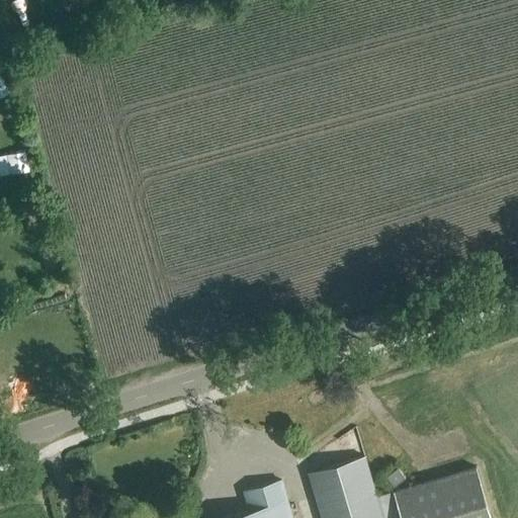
[(68,0),(73,13),(91,8),(88,0),(68,0)]
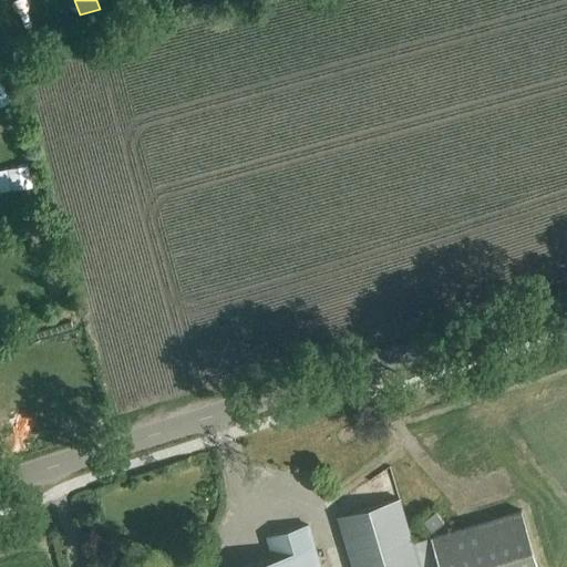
[(8,13),(0,14),(0,34),(12,32),(8,13)]
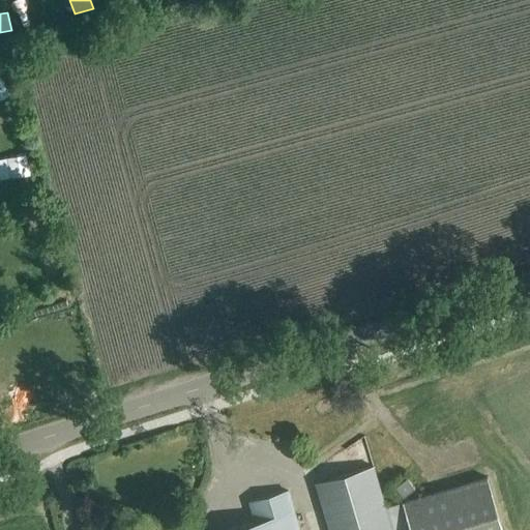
[(21,180),(45,177),(42,153),(18,156),(21,180)]
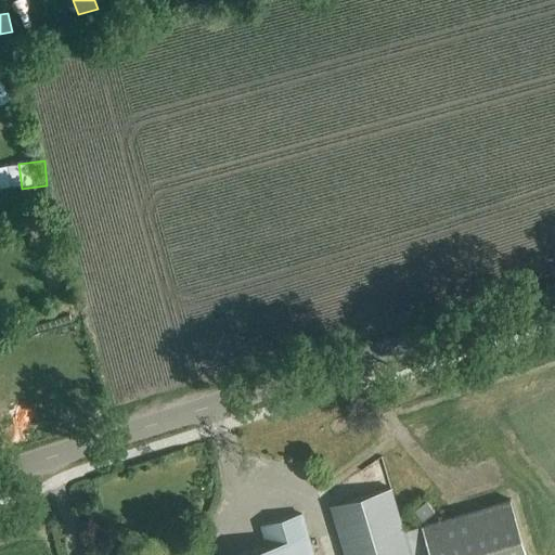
[(413,554),(405,531),(392,488),(330,506),(344,554),(413,554)]
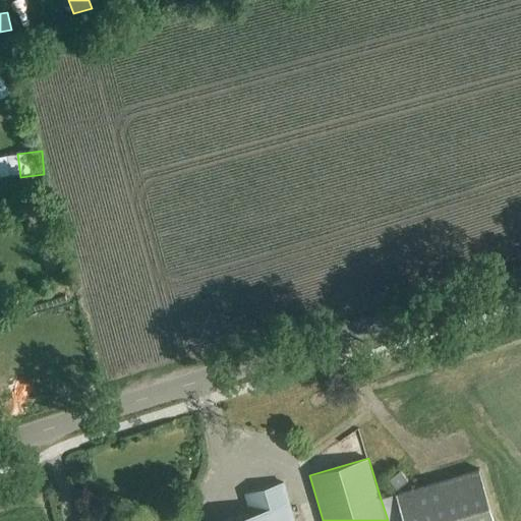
[(396,494),(403,520),(496,520),(480,468),(396,494)]
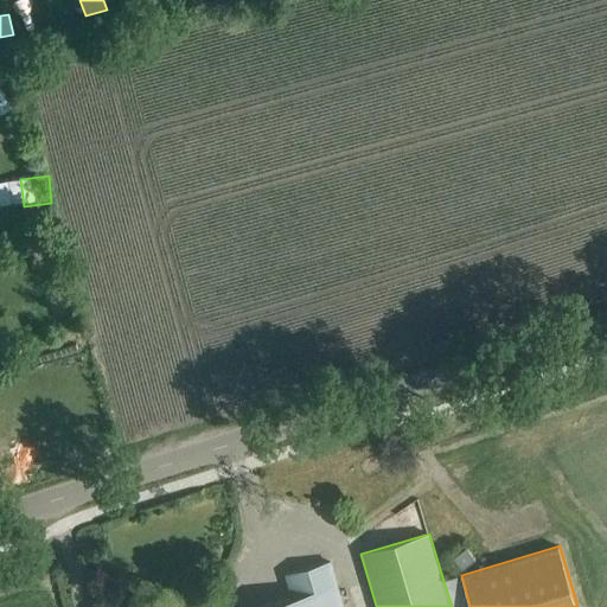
[(462,570),(475,560),(466,548),(453,558),(462,570)]
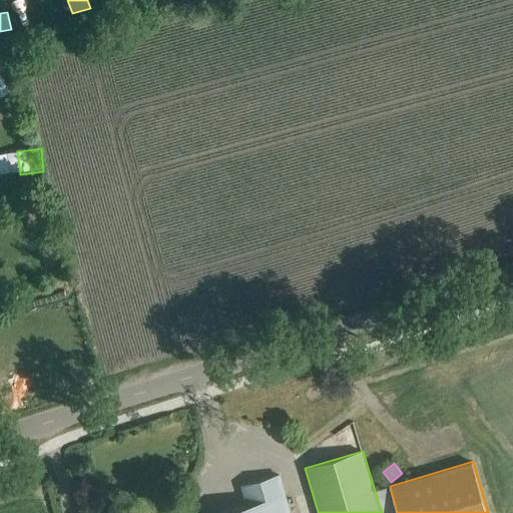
[(290,512),(285,496),(279,476),(241,487),(247,507),(226,512),(290,512)]
